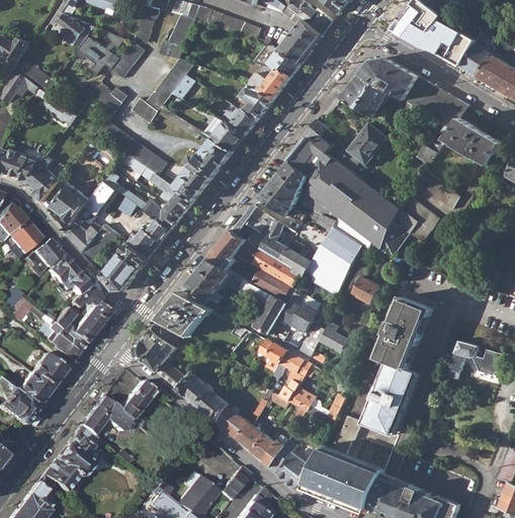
[(63,0),(57,10),(69,16),(75,7),(73,6),(76,0),(84,0),(85,1),(104,8),(103,11),(111,14),(112,11),(116,12),(120,0),(63,0)]
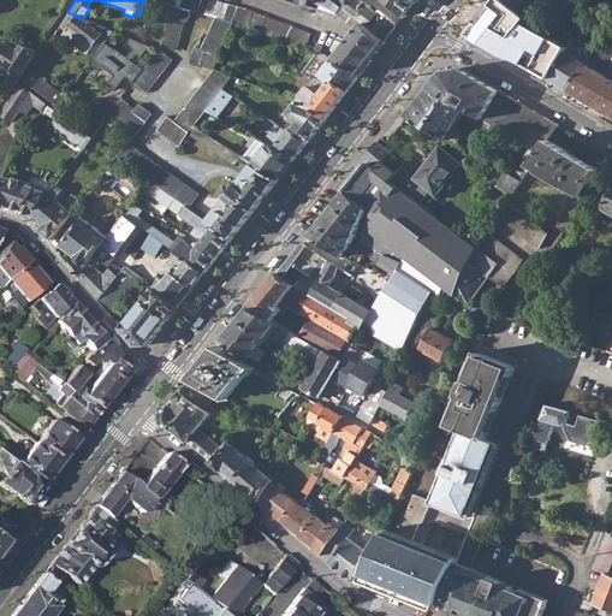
[(231,22),(302,49),(304,45),(309,34),(241,9),(213,0),(156,0),(170,4),(189,9),(215,17),(231,22)]
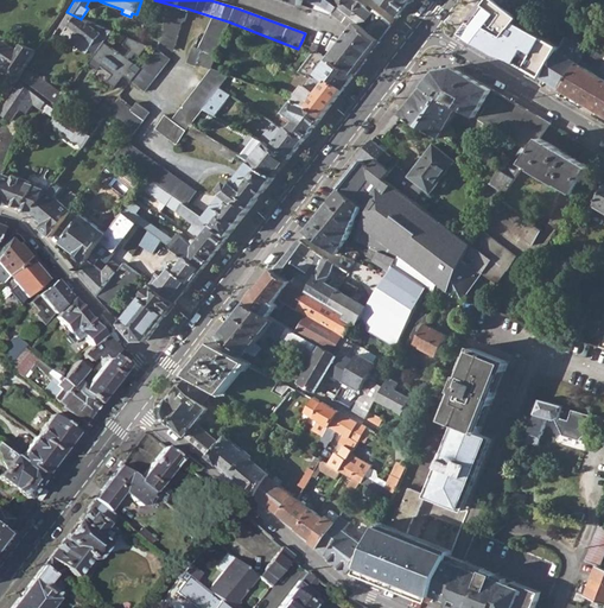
[(342,42),(328,59),(336,62),(351,75),(363,58),(376,42),(337,8),(330,2),(325,0),(284,0),(298,5),(299,0),(303,0),(312,5),(317,7),(324,10),(350,30),(342,42)]
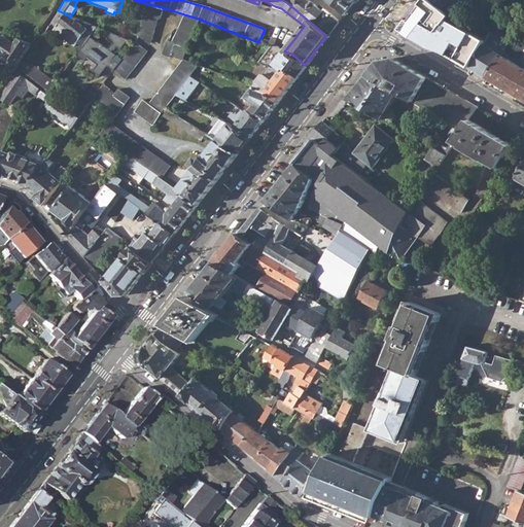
[(295,0),(292,7),(326,36),(337,23),(322,9),(320,11),(305,0),(295,0)]
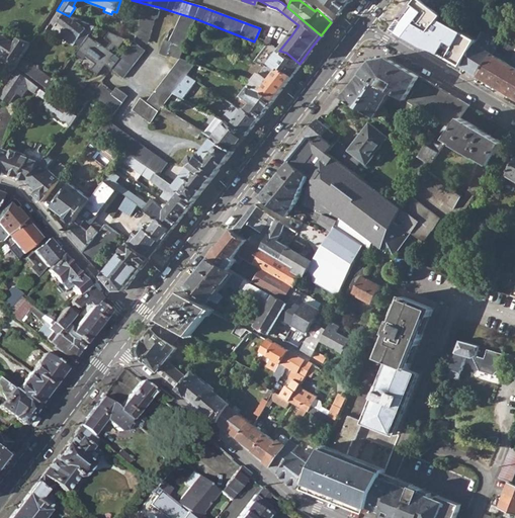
[(320,0),(338,13),(347,2),(344,0),(320,0)]
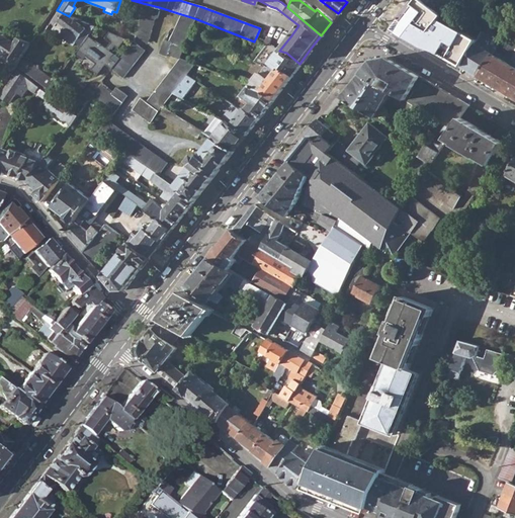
[(441,12),(424,0),(418,0),(396,29),(462,67),(475,45),(477,40),(440,19),(444,14),(441,12)]
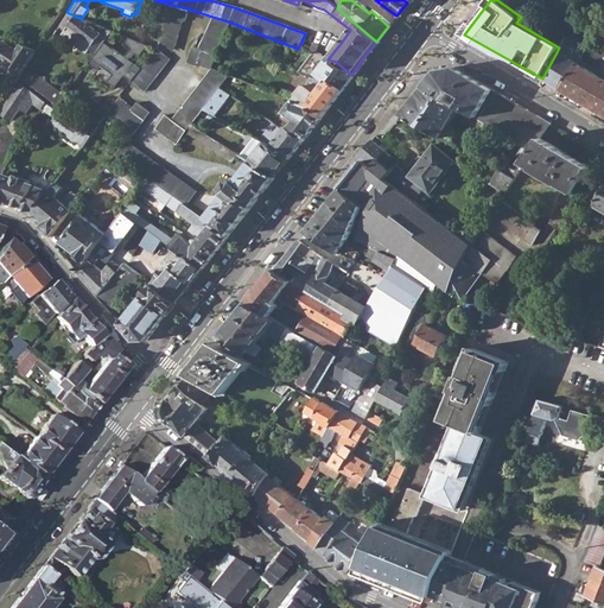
[(497,0),(517,14),(528,0),(497,0)]
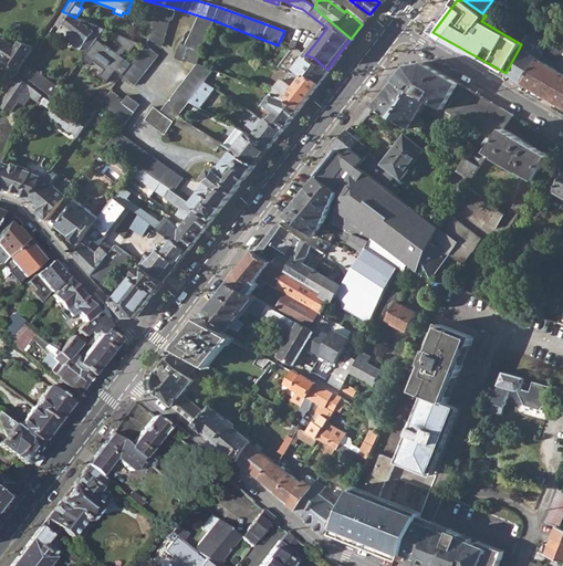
[(170,19),(174,8),(156,3),(146,37),(159,46),(168,18),(170,19)]
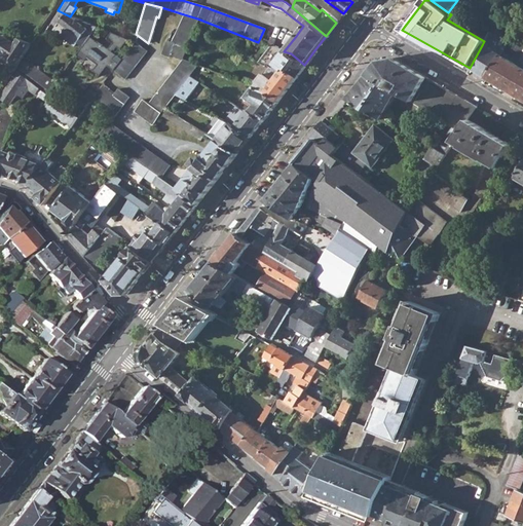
[(96,26),(70,16),(58,10),(49,22),(54,26),(51,30),(73,45),(75,42),(80,46),(87,37),(96,26)]
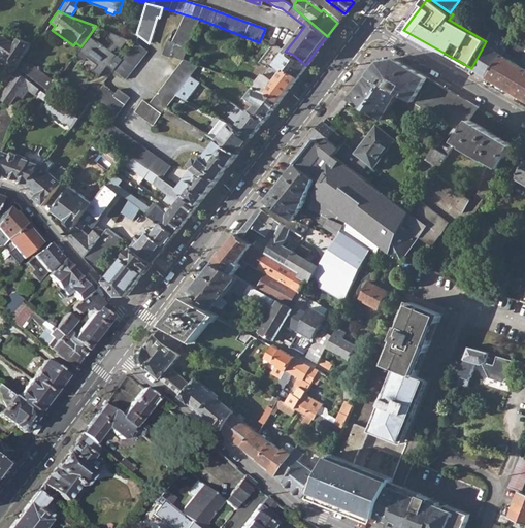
[(169,56),(170,56),(174,45),(185,48),(189,40),(191,35),(198,19),(185,14),(171,43),(166,40),(161,55),(169,58),(169,56)]
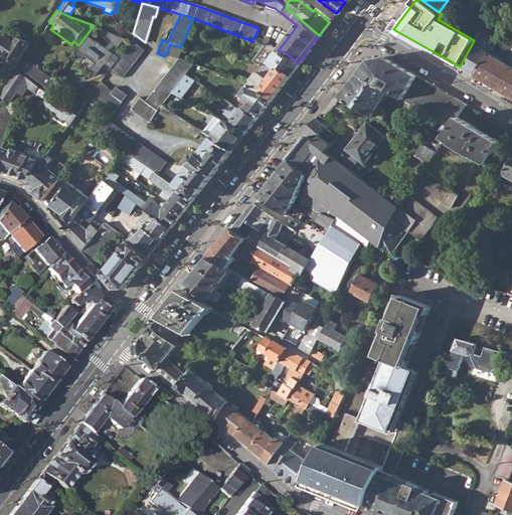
[(104,64),(110,68),(115,62),(109,57),(112,53),(107,50),(109,48),(110,48),(113,45),(116,47),(123,38),(108,32),(103,38),(109,42),(104,48),(94,40),(93,41),(86,36),(78,45),(72,53),(79,59),(83,55),(94,63),(90,69),(97,74),(104,64)]
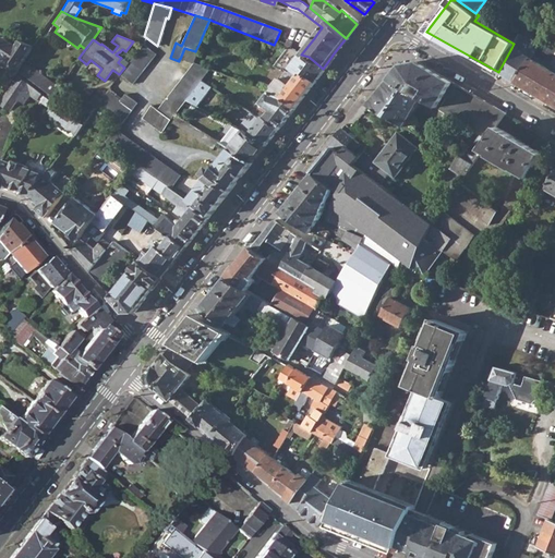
[(0,55),(17,68),(32,47),(20,41),(16,46),(3,38),(0,41),(0,55)]
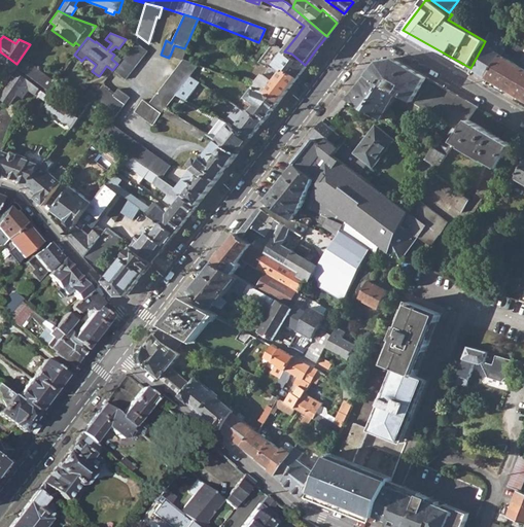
[(112,70),(123,79),(145,50),(134,42),(117,64),(112,70)]
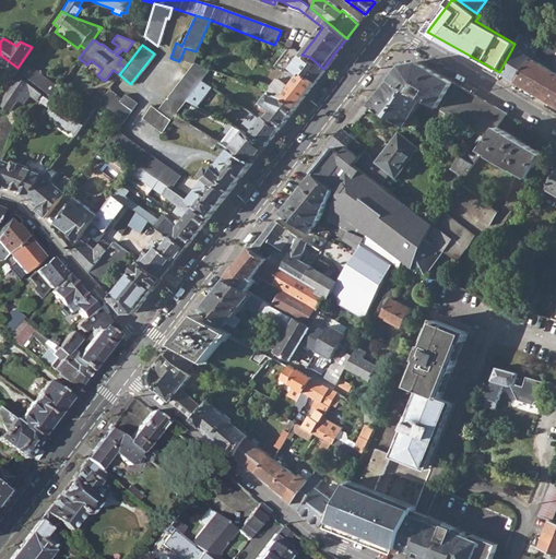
[(535,60),(536,59),(542,49),(537,46),(531,58),(535,60)]
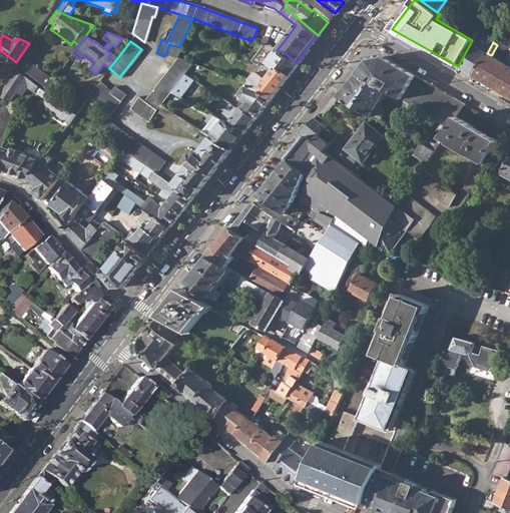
[(504,60),(509,51),(509,49),(499,43),(497,45),(492,54),(504,60)]
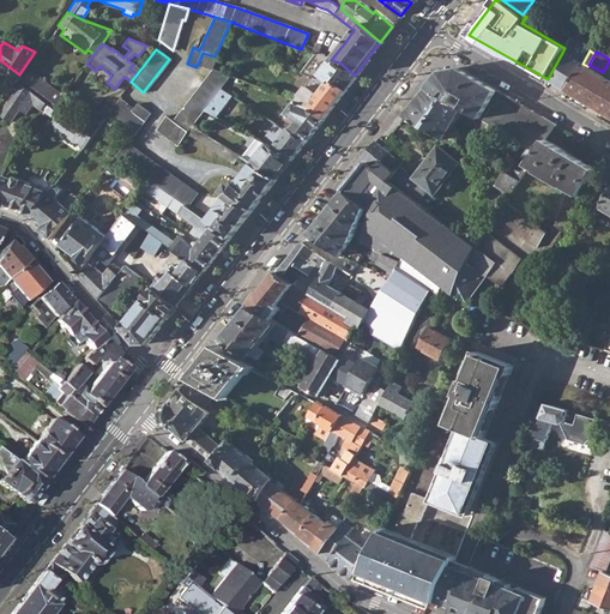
[(210,70),(215,56),(203,53),(198,65),(210,70)]
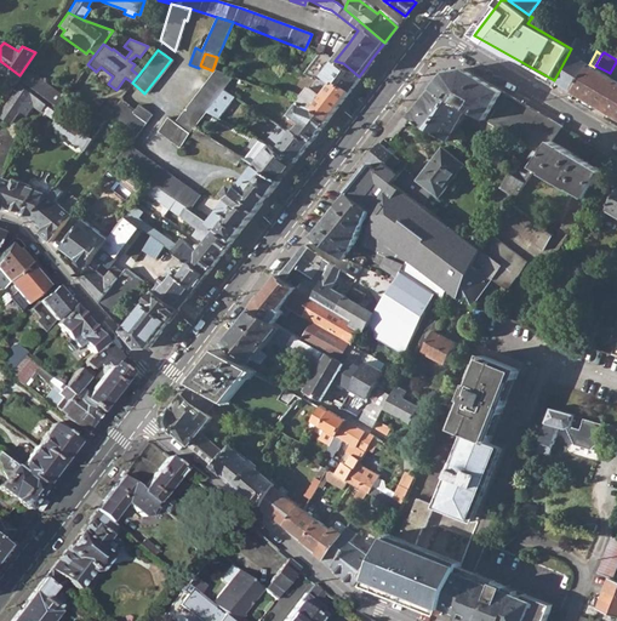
[(554,80),(575,91),(589,66),(569,53),(554,80)]
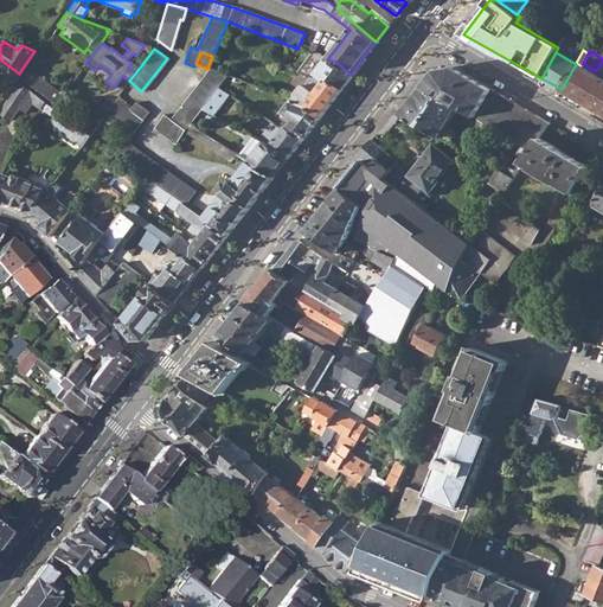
[(327,59),(312,55),(299,72),(313,78),(340,89),(351,75),(335,62),(327,59)]
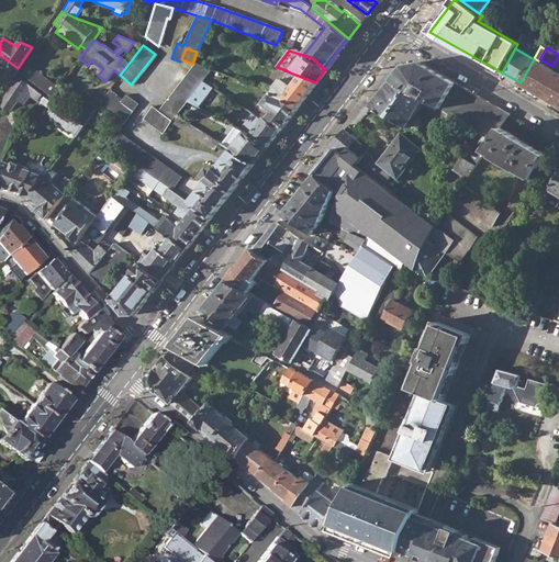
[(558,105),(558,74),(534,59),(521,82),(558,105)]
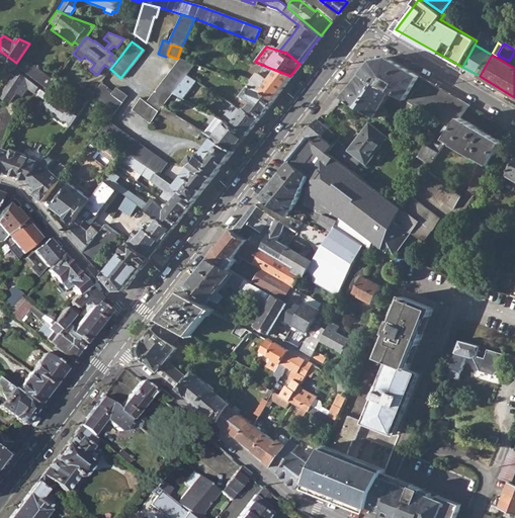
[(20,69),(35,80),(47,89),(54,79),(24,58),(20,63),(20,69)]
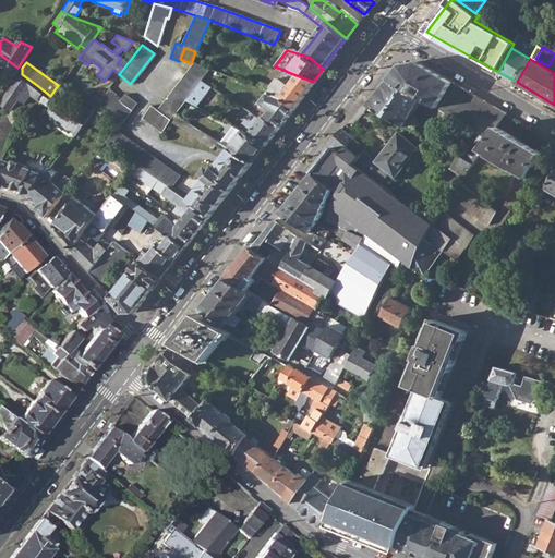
[(168,121),(212,148),(216,141),(173,114),(207,70),(192,63),(156,110),(149,106),(140,118),(160,132),(168,121)]
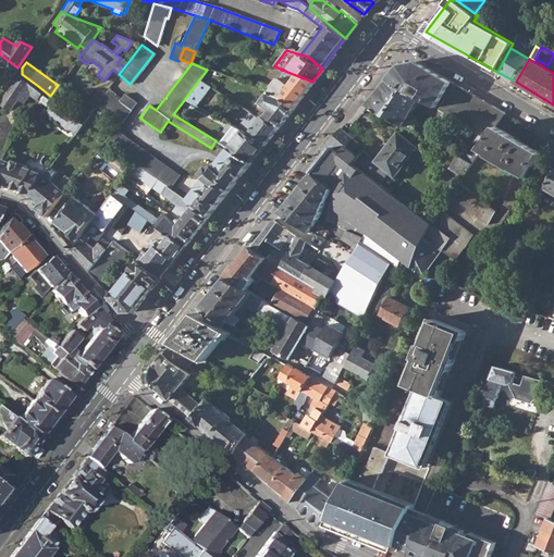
[(386,79),(407,93),(414,83),(421,87),(421,89),(423,90),(419,100),(422,101),(478,135),(485,140),(494,126),(503,113),(416,63),(398,65),(386,79)]
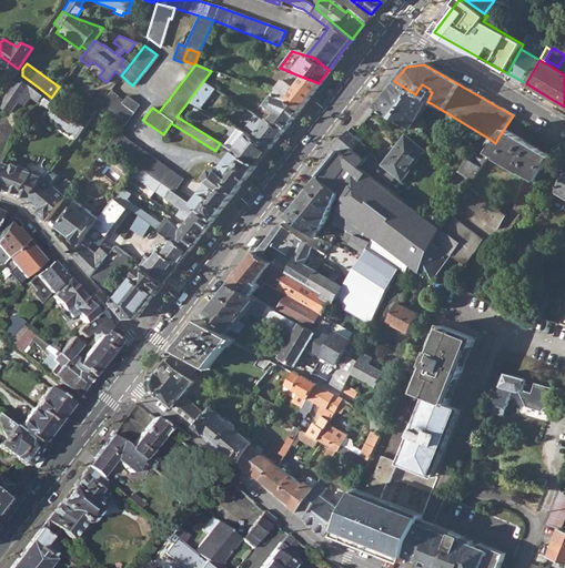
[(285,100),(296,110),(319,83),(293,73),(291,77),(286,74),(275,89),(276,90),(273,94),(285,100)]
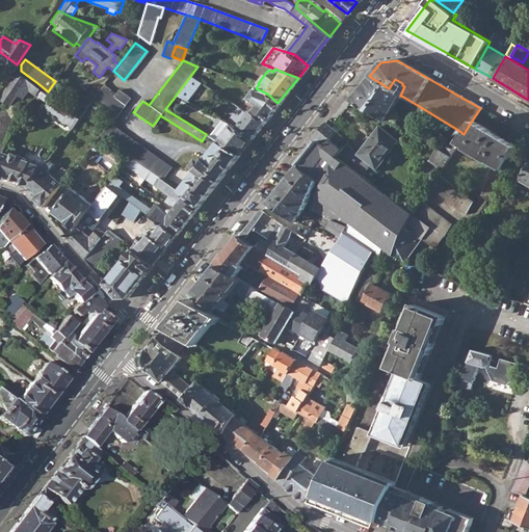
[(0,100),(9,106),(24,85),(28,88),(28,89),(32,92),(36,88),(16,73),(0,96),(0,100)]
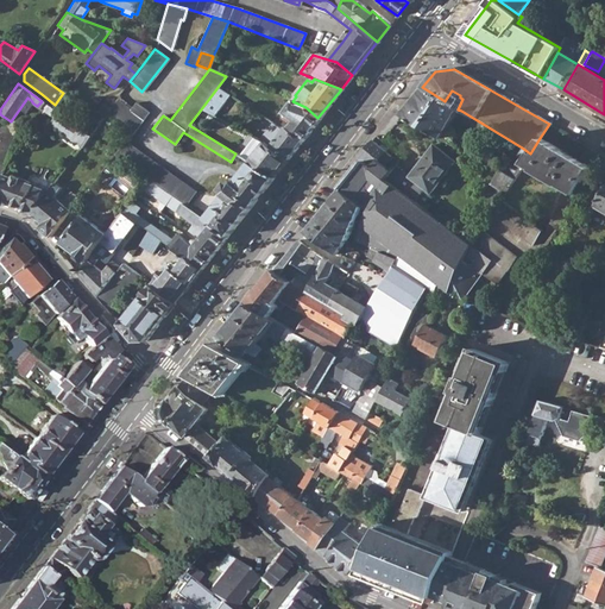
[(459,114),(461,111),(458,110),(445,101),(422,87),(401,114),(440,138),(457,112),(459,114)]
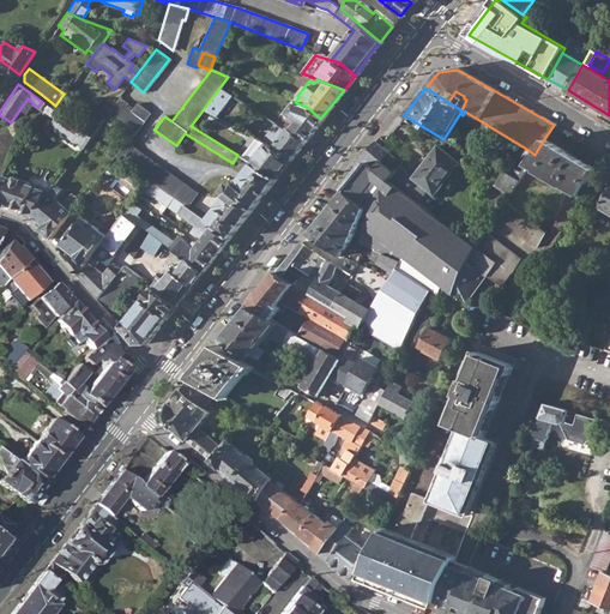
[(106,115),(132,136),(149,113),(136,103),(131,110),(118,100),(110,109),(107,114),(106,115)]
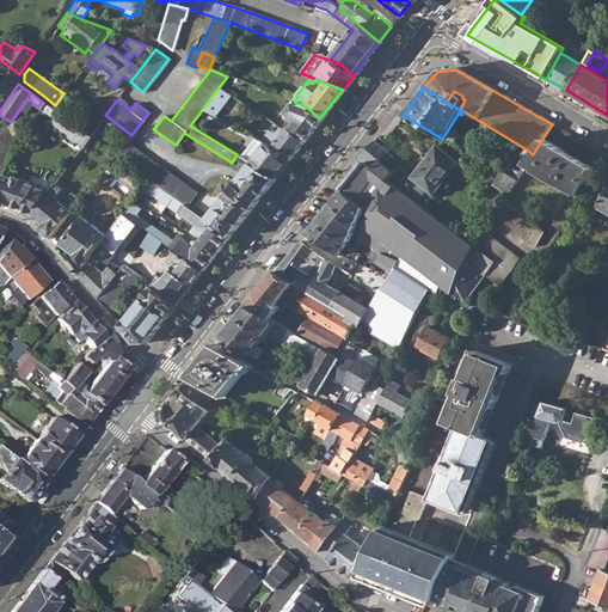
[(287,128),(284,132),(299,145),(319,118),(307,108),(294,102),(284,114),(295,121),(288,129),(287,128)]
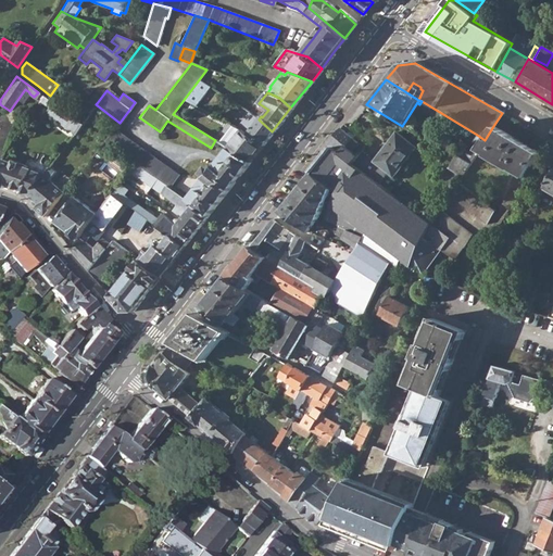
[(97,103),(100,99),(93,93),(83,108),(89,113),(96,104),(97,103)]
